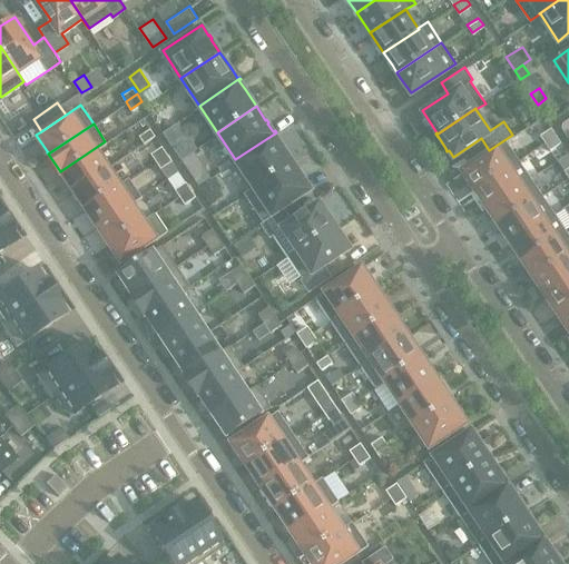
[(550,126),(539,134),(545,140),(556,134),(550,126)]
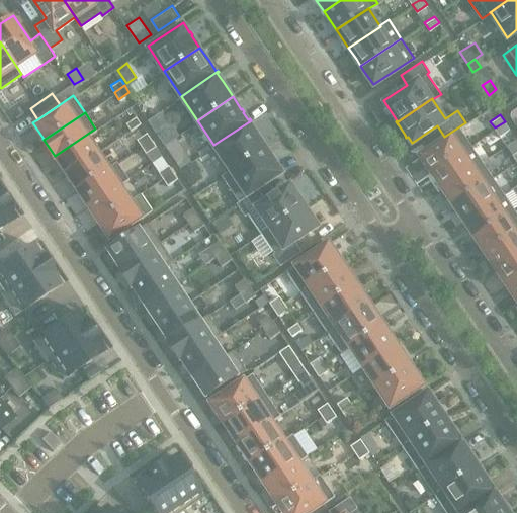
[(136,115),(125,121),(131,129),(141,121),(136,115)]
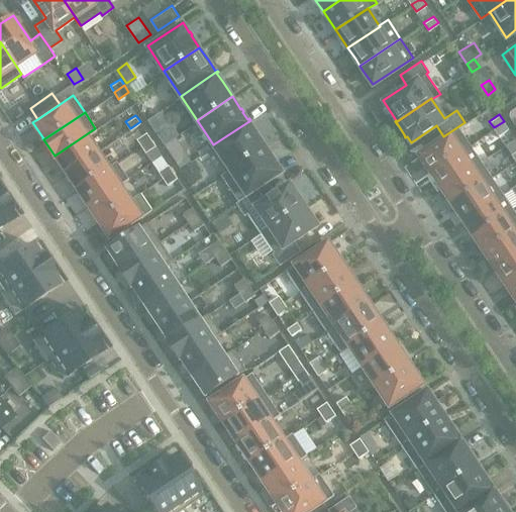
[(250,120),(213,144),(229,169),(265,145),(256,133),(258,132),(255,129),(254,130),(249,122),(251,121),(250,120)]
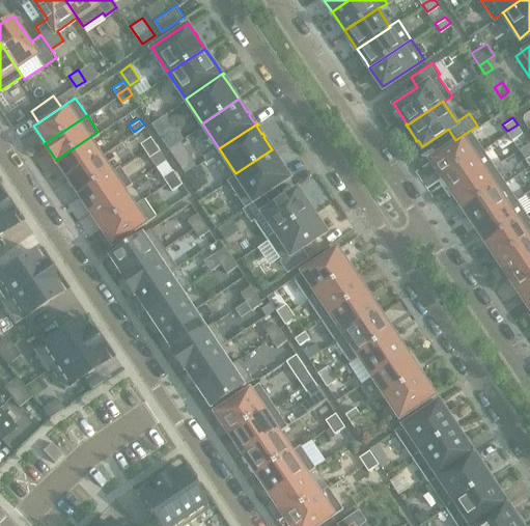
[(518,125),(507,131),(511,138),(522,131),(518,125)]
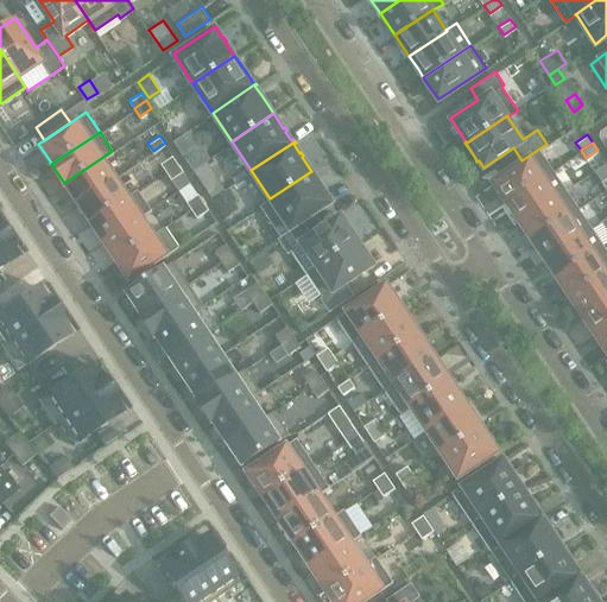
[(522,160),(492,181),(505,200),(552,169),(539,149),(522,160)]
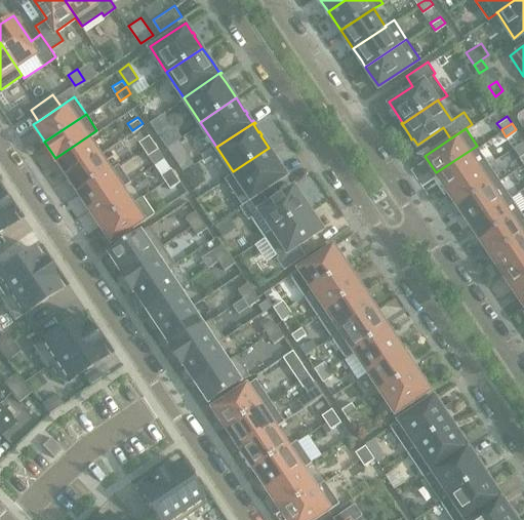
[(96,130),(55,158),(55,159),(56,158),(67,173),(99,152),(89,136),(97,131),(96,130)]
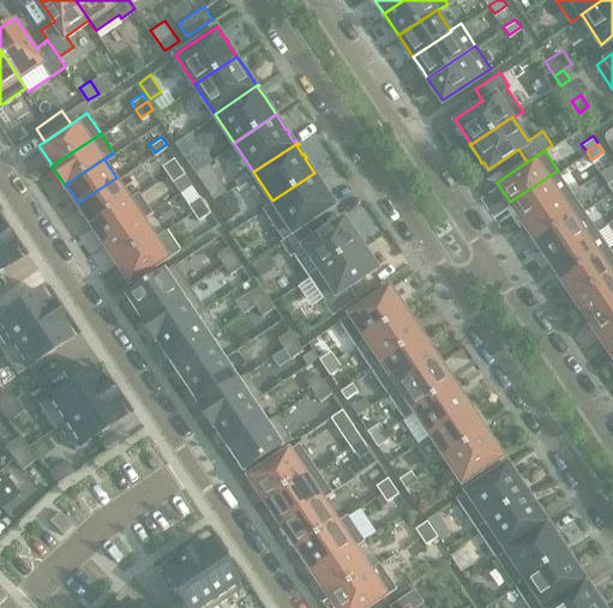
[(174,156),(162,163),(167,172),(179,163),(174,156)]
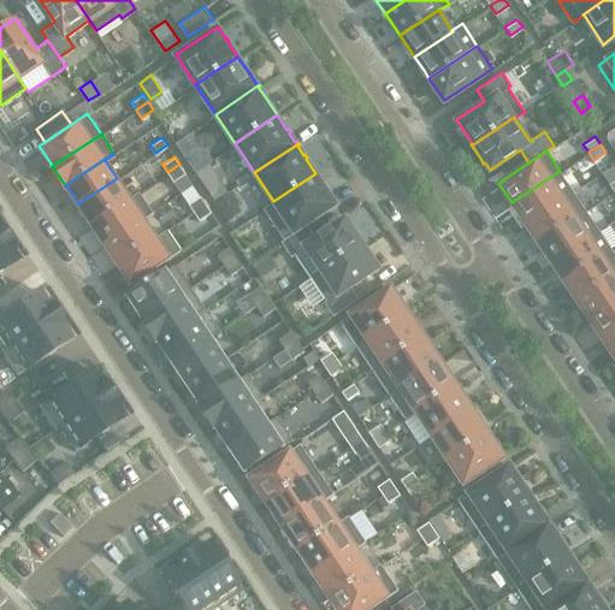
[(207,161),(194,170),(201,179),(214,171),(207,161)]
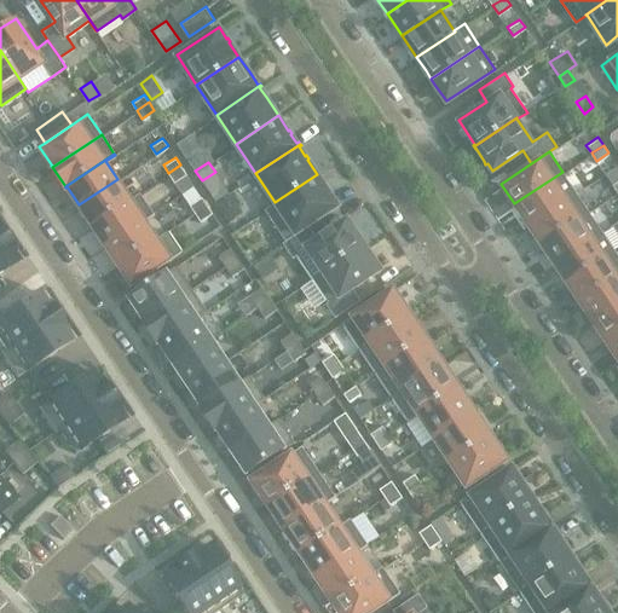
[(180,165),(168,173),(174,181),(186,173),(180,165)]
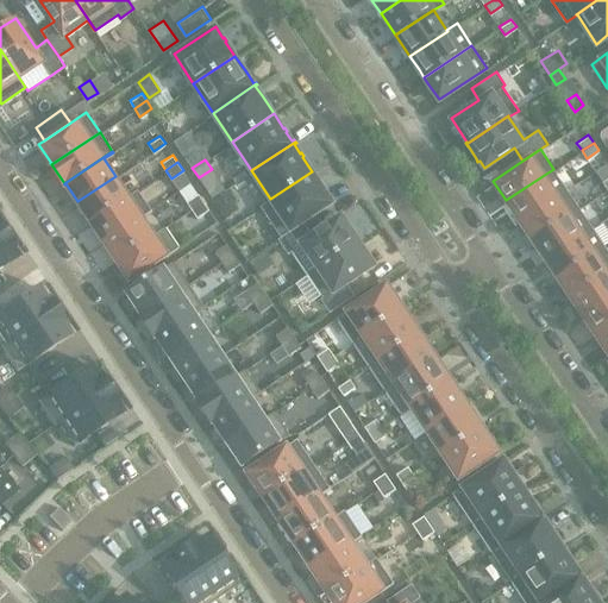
[(566,188),(553,169),(506,200),(519,219),(566,188)]
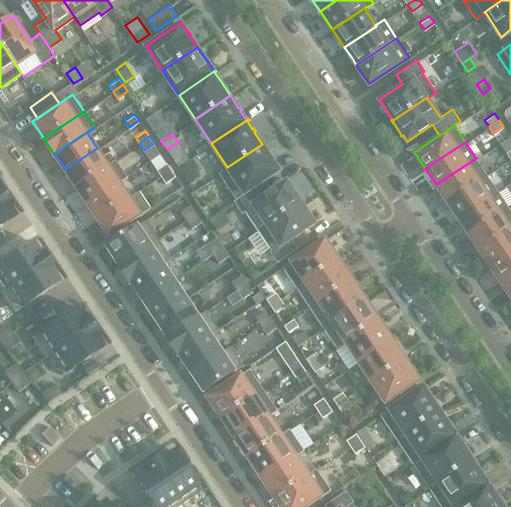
[(262,144),(227,167),(219,173),(236,198),(254,186),(279,169),(272,159),(273,159),(271,156),(270,156),(262,144)]
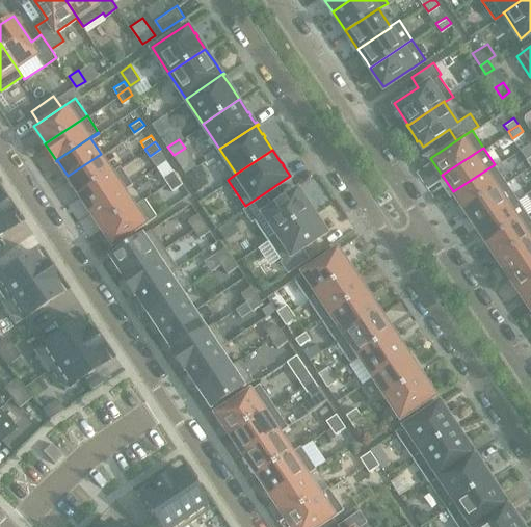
[(101,154),(68,176),(79,192),(121,165),(120,164),(111,170),(101,154)]
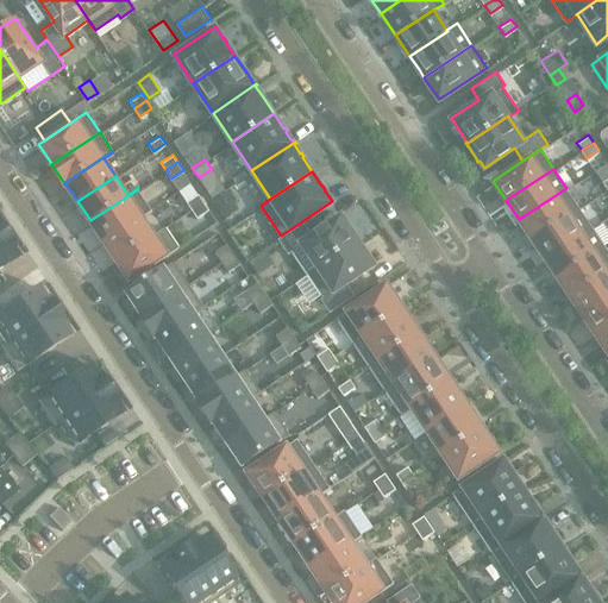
[(566,188),(519,219),(532,238),(580,207),(566,188)]
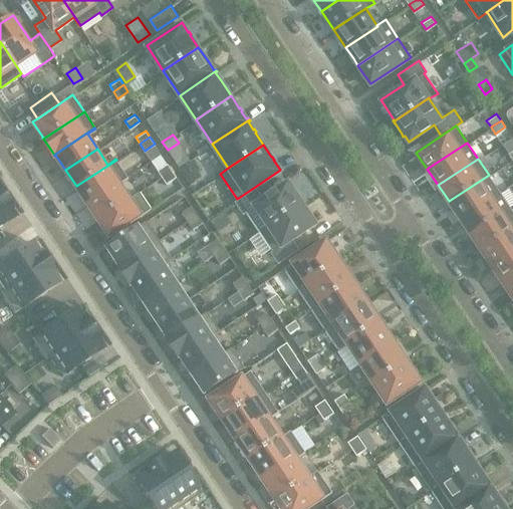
[(116,160),(76,186),(86,202),(126,176),(116,160)]
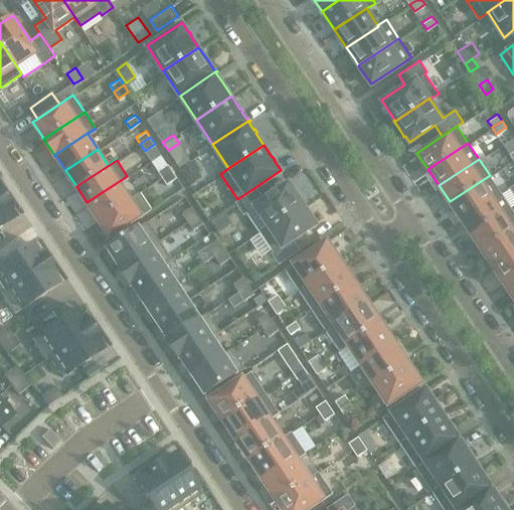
[(191,160),(180,167),(185,175),(196,167),(191,160)]
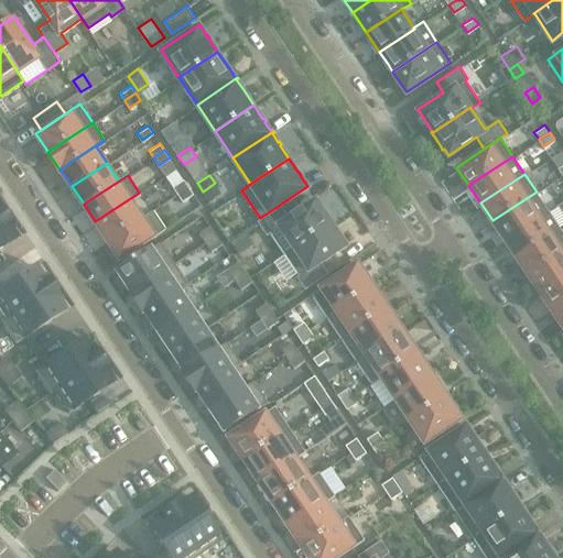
[(183,178),(172,185),(177,193),(188,185),(183,178)]
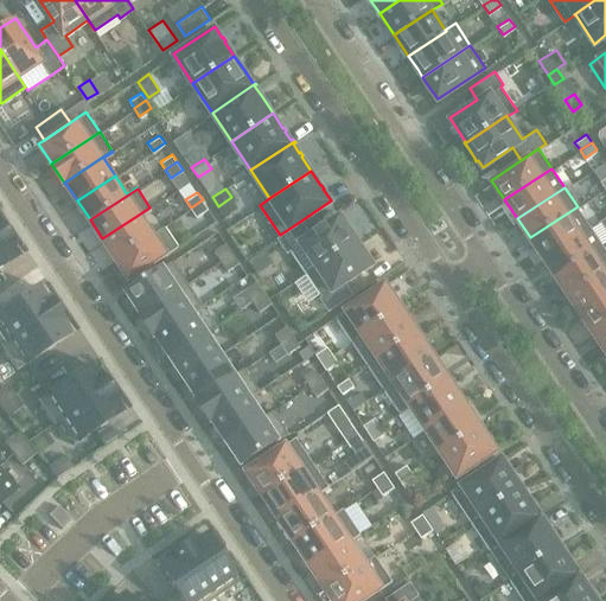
[(203,199),(191,208),(196,216),(208,208),(203,199)]
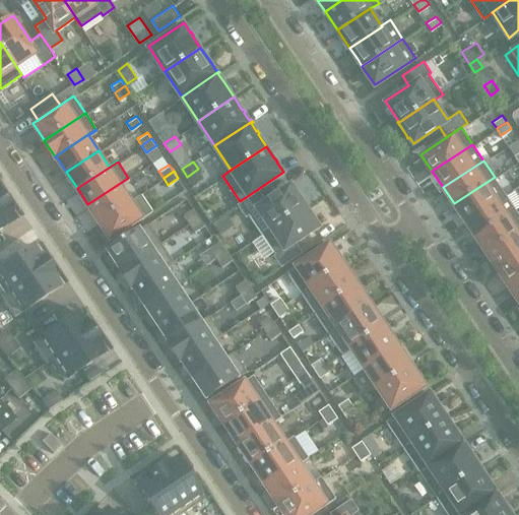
[(495,177),(454,203),(464,219),(505,193),(495,177)]
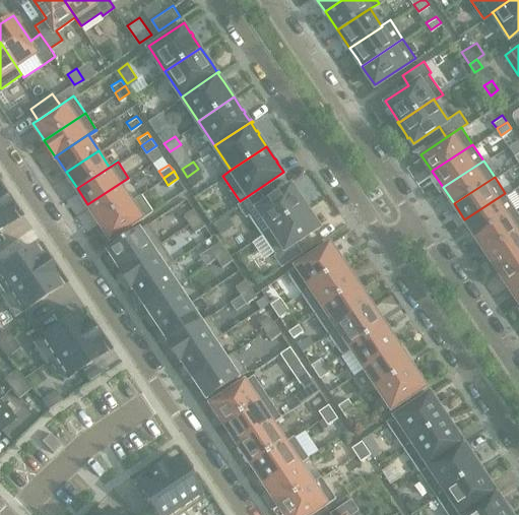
[(128,178),(87,204),(99,220),(131,199),(121,184),(129,178),(128,178)]
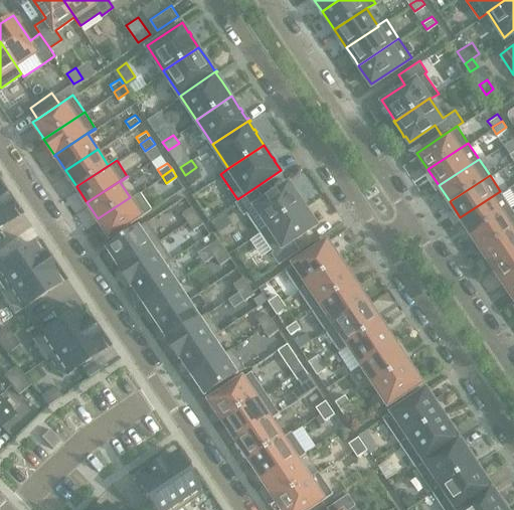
[(237,199),(234,201),(242,213),(246,211),(260,230),(302,202),(303,203),(304,202),(303,199),(302,199),(296,189),(294,186),(293,187),(288,181),(264,198),(255,187),(237,199)]
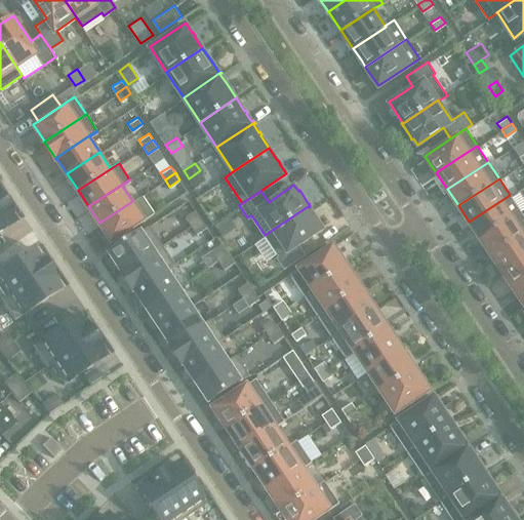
[(132,201),(99,223),(111,240),(144,218),(153,212),(142,195),(132,201)]
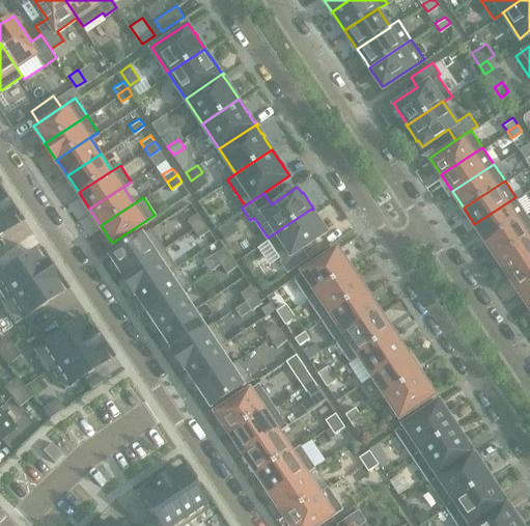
[(515,197),(474,224),(485,241),(527,214),(515,197)]
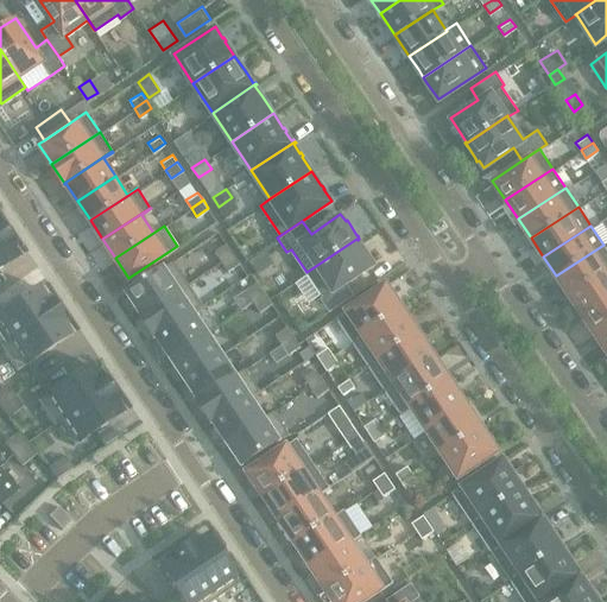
[(2,229),(0,230),(0,265),(18,253),(2,229)]
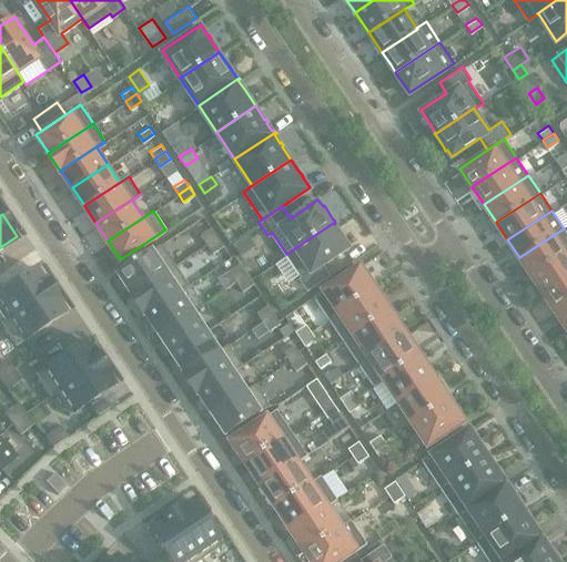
[(333,223),(286,254),(301,276),(299,277),(306,289),(330,274),(323,263),(348,246),(334,224),(333,223)]
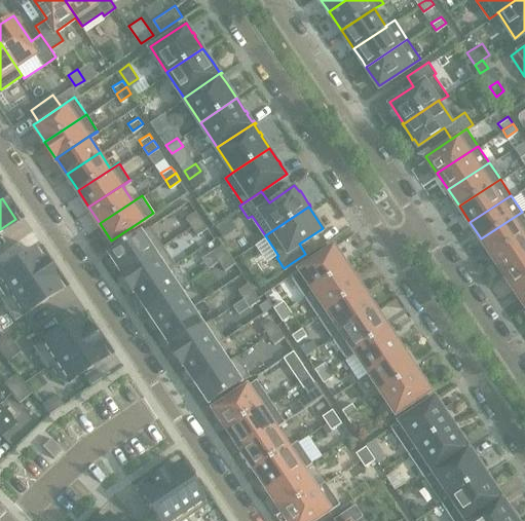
[(185,216),(191,224),(201,218),(195,209),(185,216)]
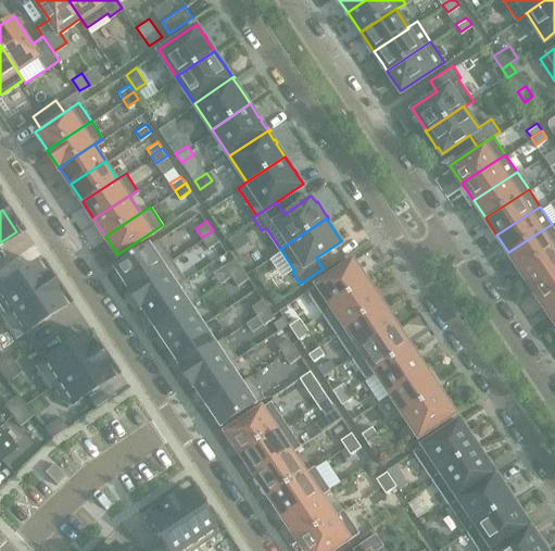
[(554,228),(552,224),(508,252),(520,270),(554,246),(554,228)]
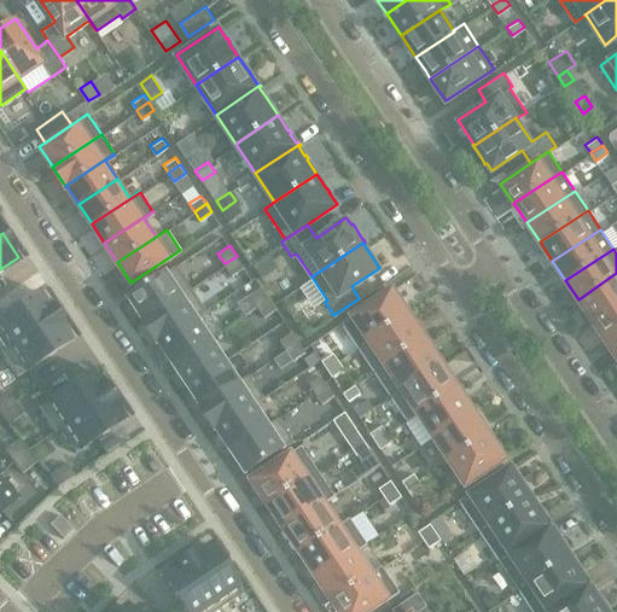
[(225,263),(231,274),(243,266),(244,266),(237,256),(225,263)]
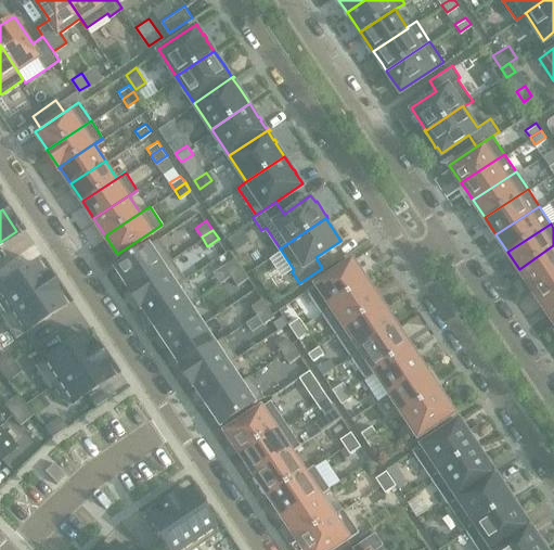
[(157,237),(115,265),(128,285),(127,285),(127,286),(171,257),(157,237)]
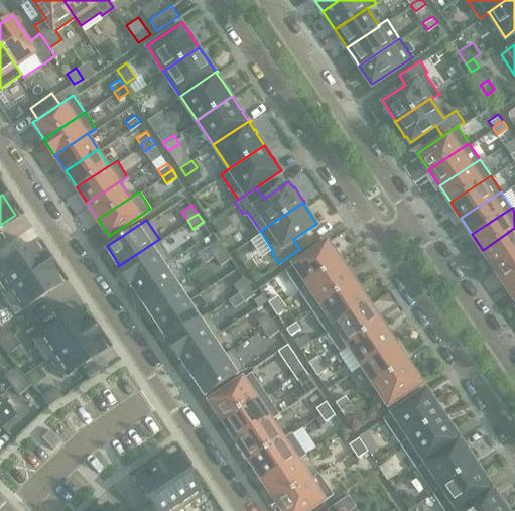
[(514,228),(483,250),(493,266),(514,251),(514,228)]
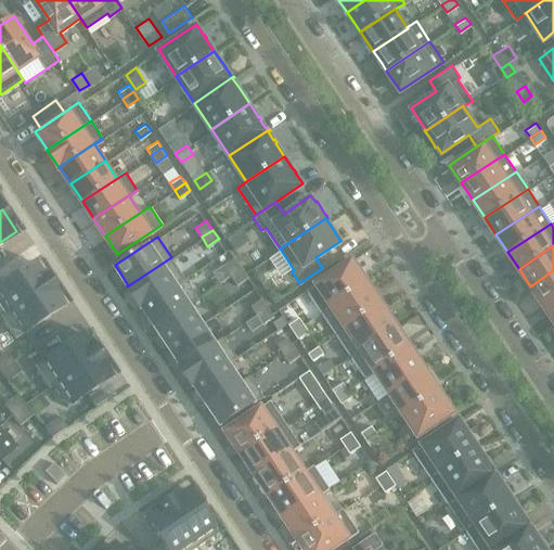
[(223,264),(230,273),(241,266),(234,256),(223,264)]
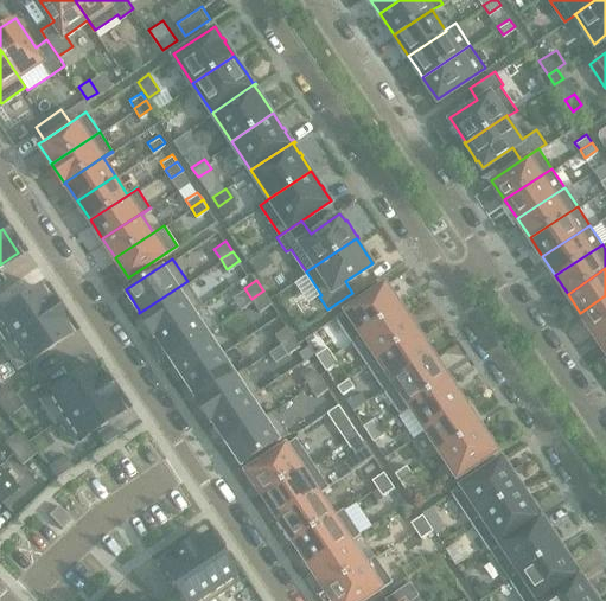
[(187,281),(139,313),(154,336),(155,336),(193,309),(203,304),(187,281)]
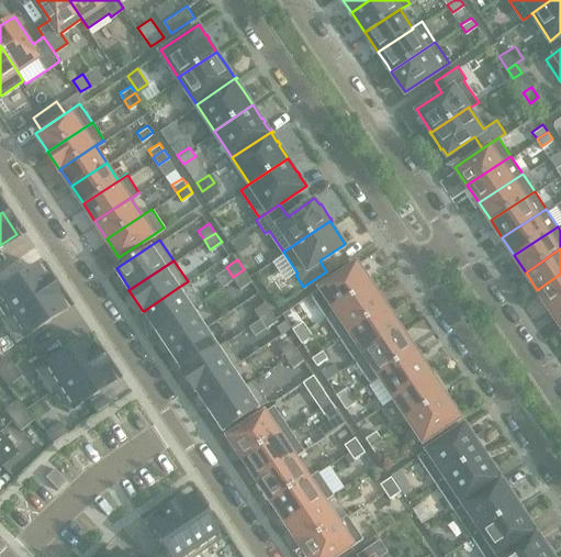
[(357,260),(310,292),(325,314),(372,283),(357,260)]
